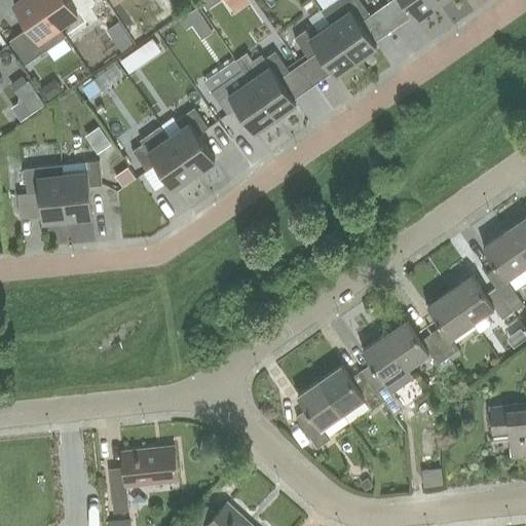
[(30,28),(10,42),(26,65),(66,37),(59,27),(59,28),(39,0),(20,0),(13,5),(30,28)]
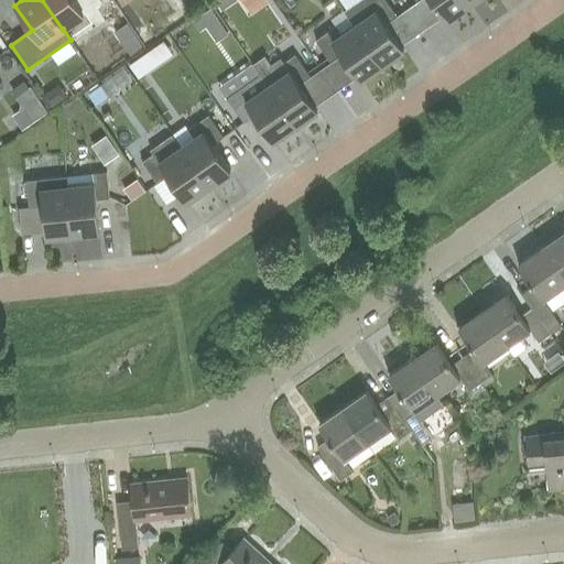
[(73,0),(42,0),(63,30),(63,29),(84,14),(73,0)]
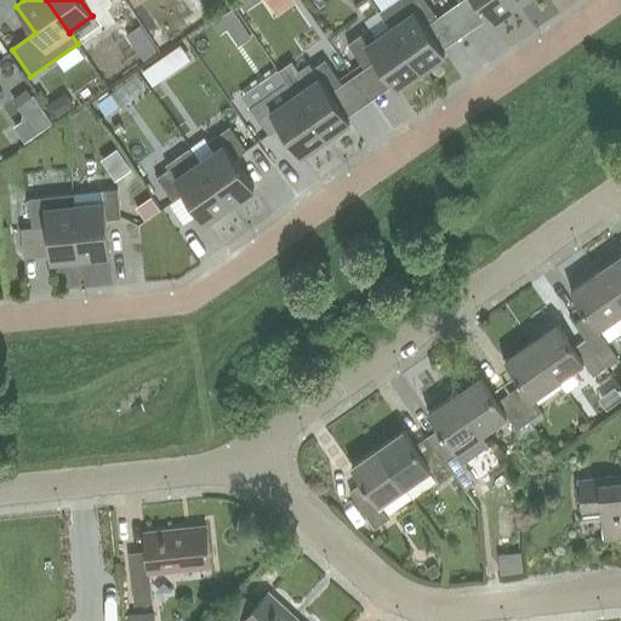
[(396,0),(380,12),(391,29),(421,72),(445,55),(426,27),(438,18),(425,0),(396,0)]
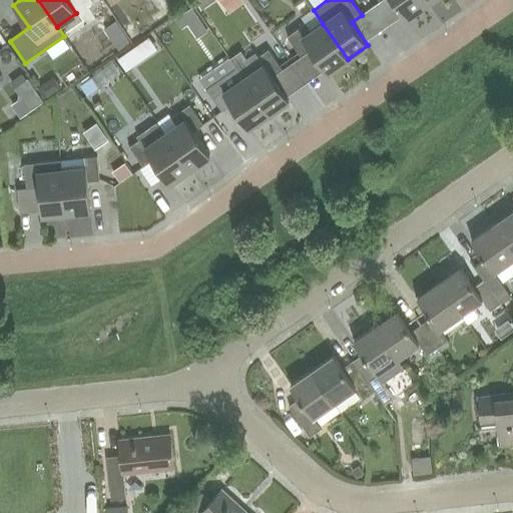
[(378,0),(380,2),(382,0),(393,0),(406,18),(426,4),(423,0),(378,0)]
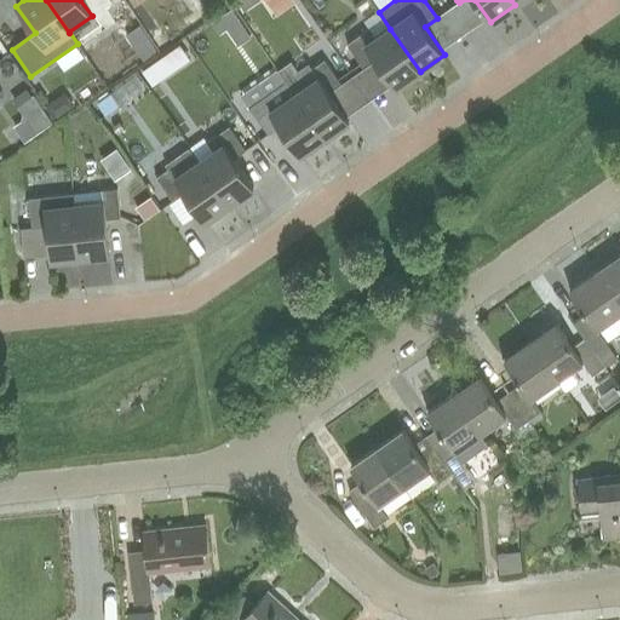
[(142,62),(155,53),(149,45),(148,44),(138,29),(125,38),(136,52),(142,62)]
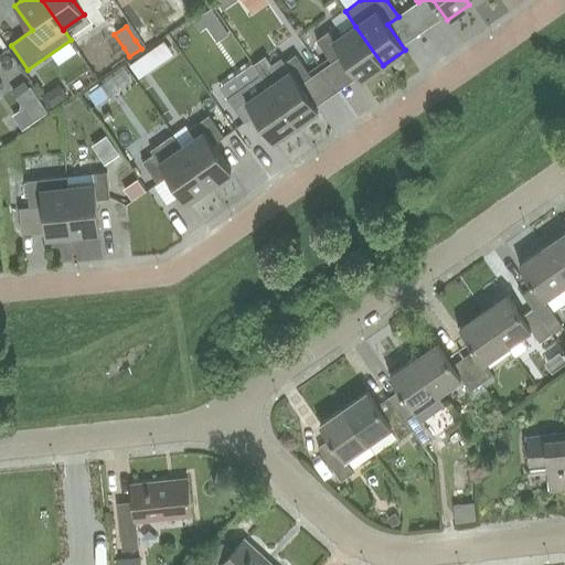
[(328,33),(317,41),(331,63),(342,55),(360,81),(383,65),(355,27),(342,35),(337,27),(328,33)]
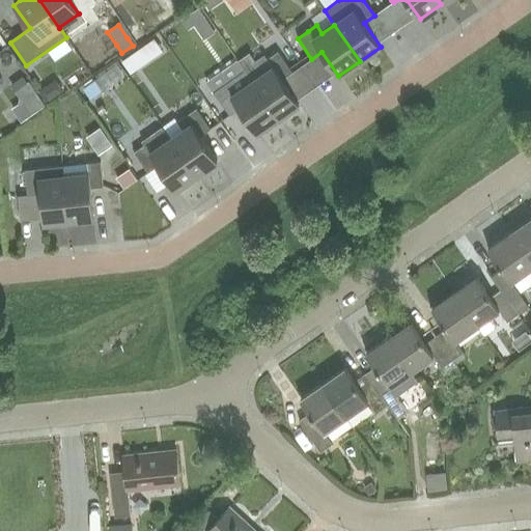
[(252,82),(278,118),(299,104),(282,80),(292,73),(278,52),(268,59),(273,67),(252,82)]
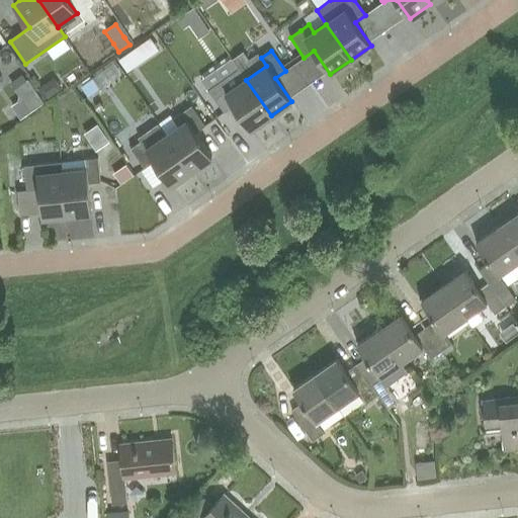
[(232,59),(201,80),(214,98),(225,91),(227,94),(246,80),(232,59)]
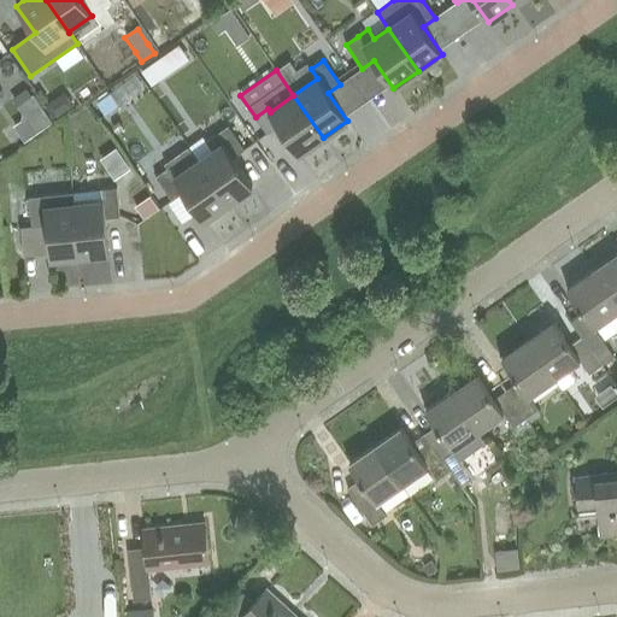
[(46,106),(56,119),(74,106),(65,93),(46,106)]
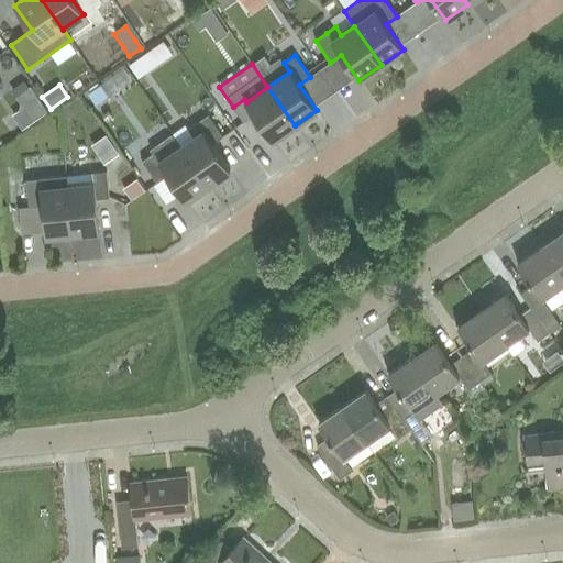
[(99,87),(87,96),(95,107),(107,99),(99,87)]
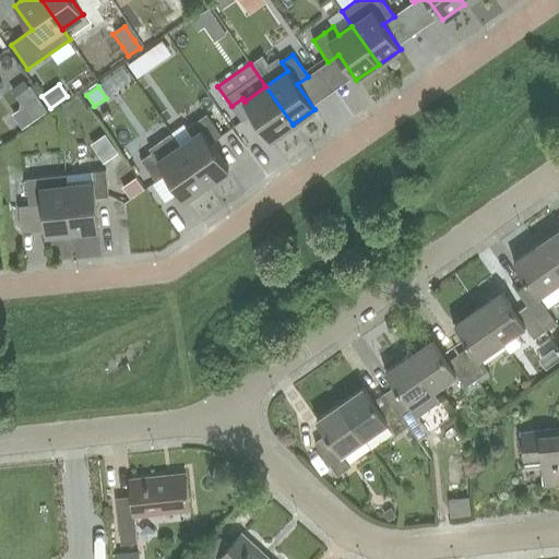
[(293,125),(265,86),(245,102),(242,98),(232,106),(242,122),(253,115),(271,140),(293,125)]
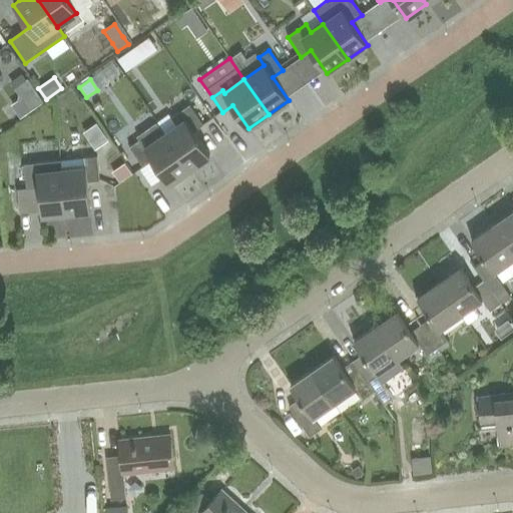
[(165,134),(189,169),(209,155),(193,132),(203,125),(190,105),(171,118),(177,126),(165,134)]
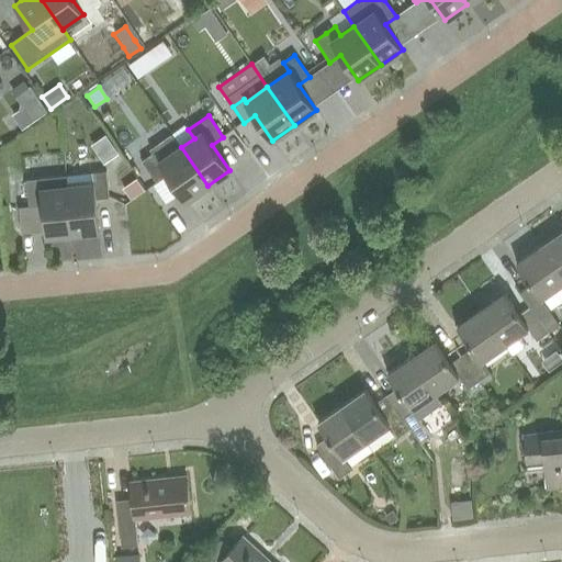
[(171,134),(150,149),(153,154),(159,163),(181,147),(171,134)]
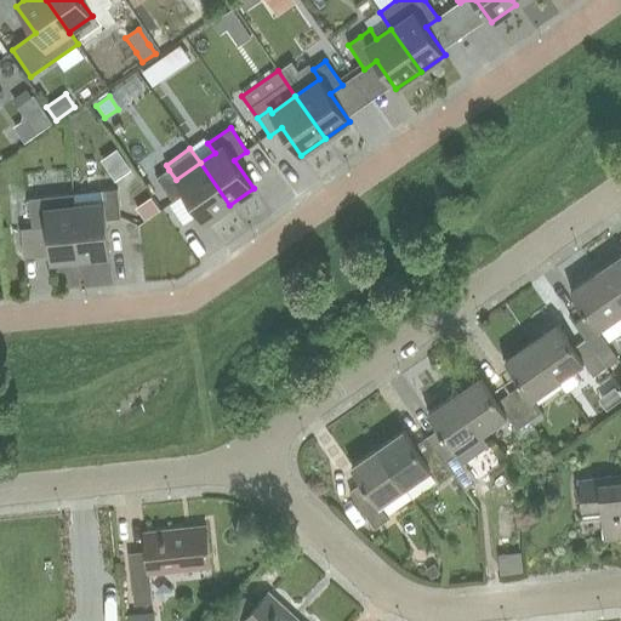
[(205,222),(229,205),(200,163),(176,180),(169,170),(157,178),(174,203),(186,194),(205,222)]
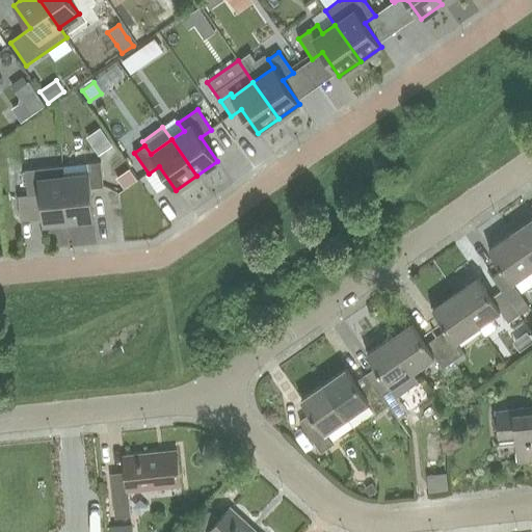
[(69,220),(94,218),(90,189),(103,187),(101,162),(86,164),(87,174),(63,177),(69,220)]
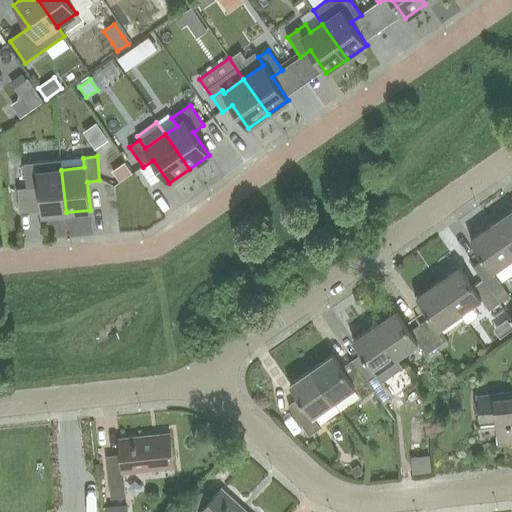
[(66,212),(61,170),(60,160),(24,164),(26,188),(39,187),(41,215),(66,212)]
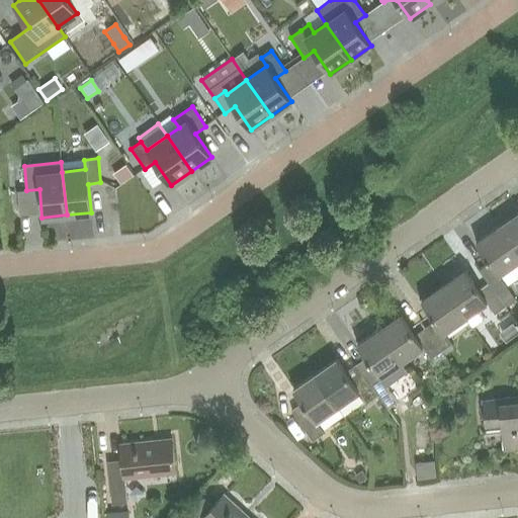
[(124,165),(113,173),(120,183),(133,175),(124,165)]
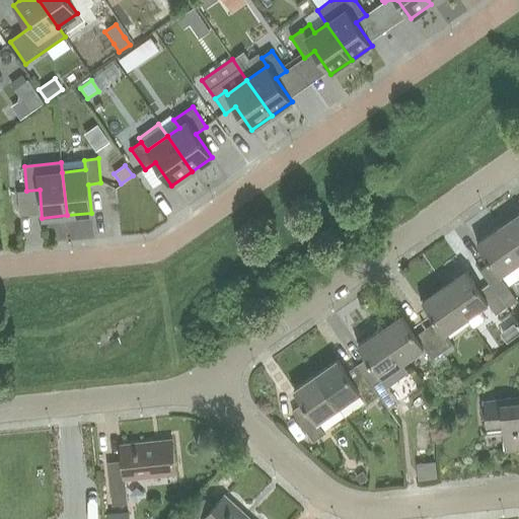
[(518,214),(500,228),(518,255),(518,214)]
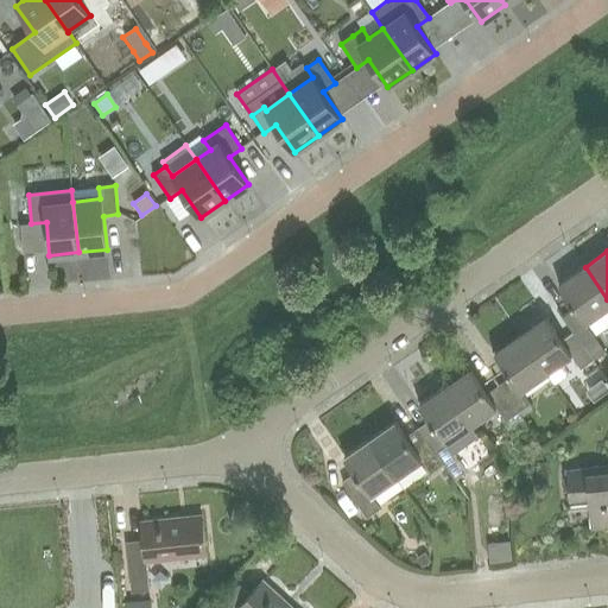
[(584,323),(607,305),(607,299),(586,267),(559,285),(575,309),(564,316),(575,331),(583,344),(594,336),(584,323)]
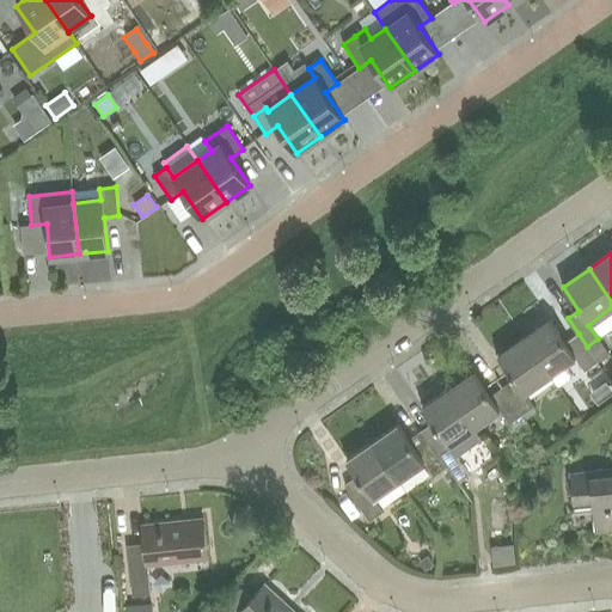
[(587,347),(579,334),(567,342),(551,319),(524,337),(551,375),(576,359),(585,372),(598,362),(592,353),(587,347)]
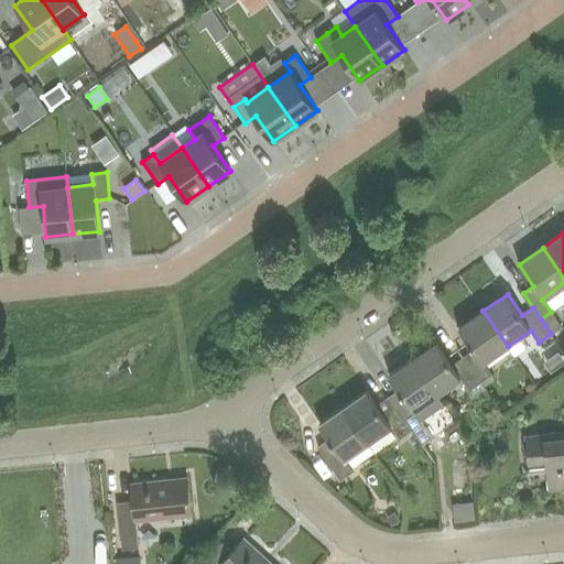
[(484,362),(508,346),(483,311),(459,327),(469,343),(458,350),(480,382),(492,375),(484,362)]
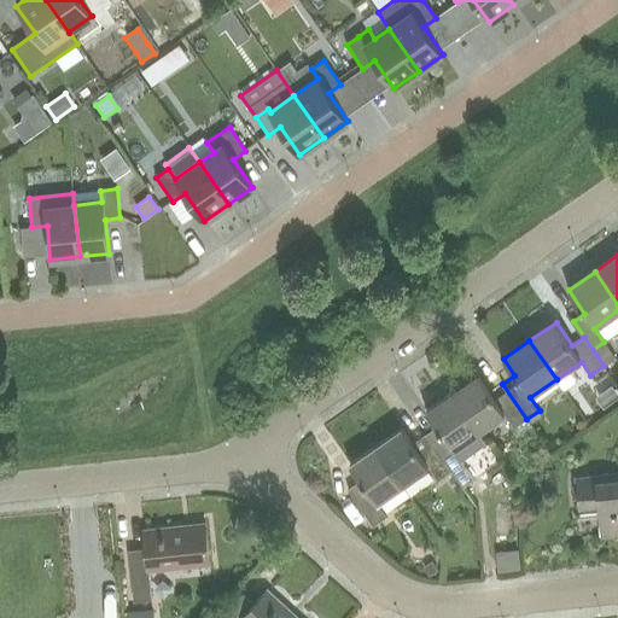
[(531,425),(526,419),(502,384),(490,391),(479,375),(452,394),(479,432),(503,415),(517,435),(531,425)]
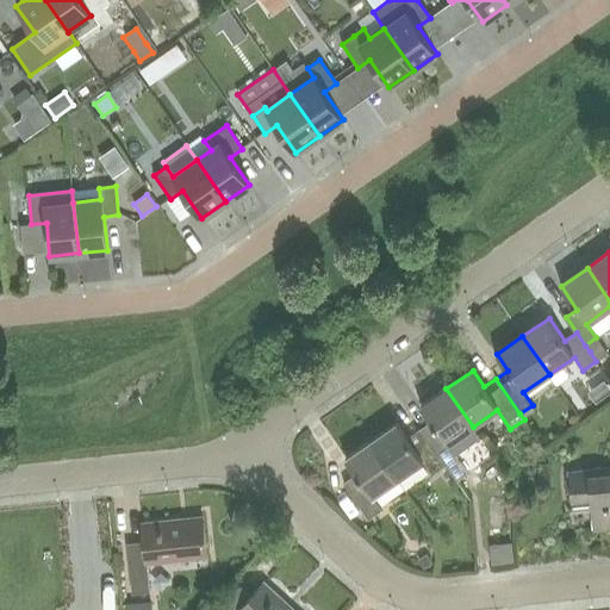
[(448,444),(473,427),(446,388),(421,406),(431,423),(421,430),(444,466),(456,481),(467,474),(448,444)]
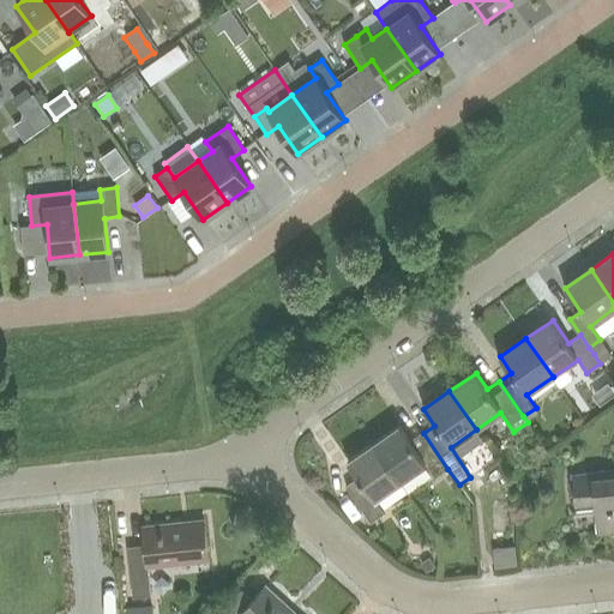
[(447,469),(423,433),(411,441),(399,426),(373,444),(401,482),(425,464),(434,479),(447,469)]
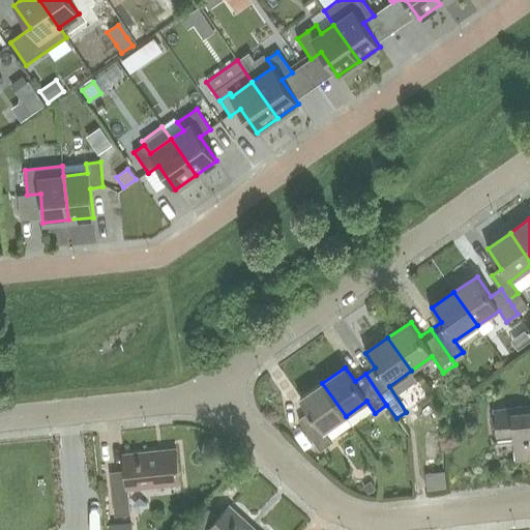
[(323,432),(346,416),(322,383),(300,399),(310,412),(297,420),(319,450),(330,443),(323,432)]
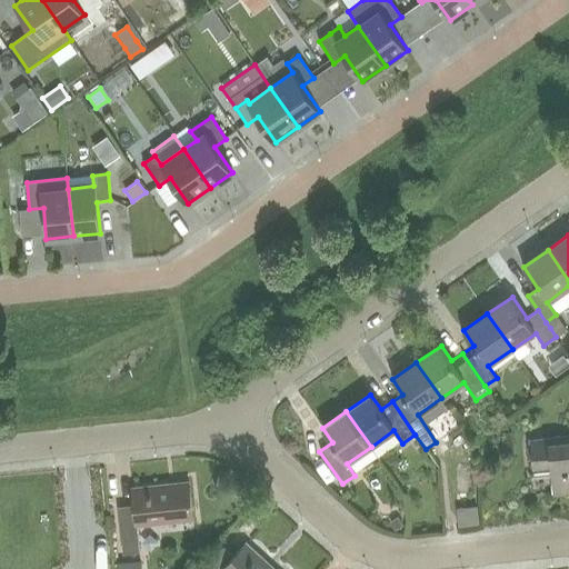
[(568,436),(531,440),(535,477),(552,476),(553,495),(568,492),(568,436)]
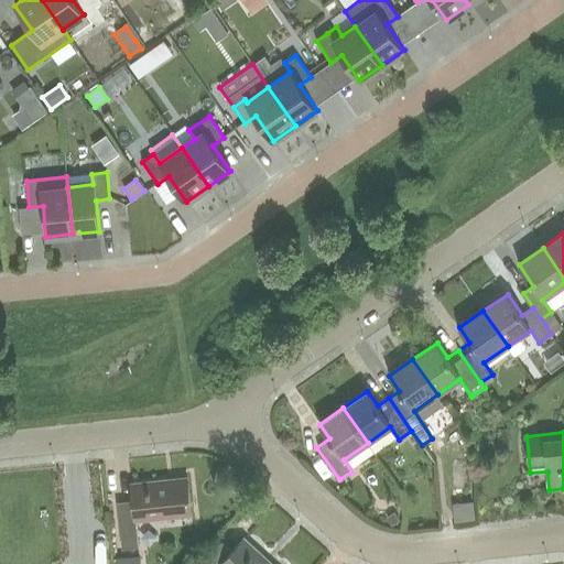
[(136,521),(191,514),(186,478),(130,484),(132,501),(117,503),(122,550),(138,549),(136,521)]
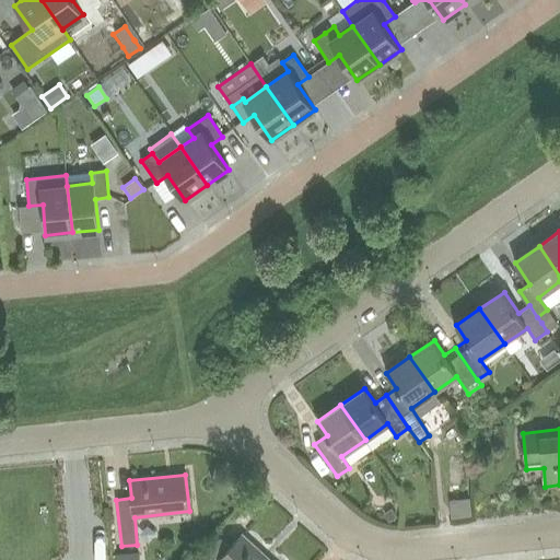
[(392,509),(384,514),(388,522),(397,517),(392,509)]
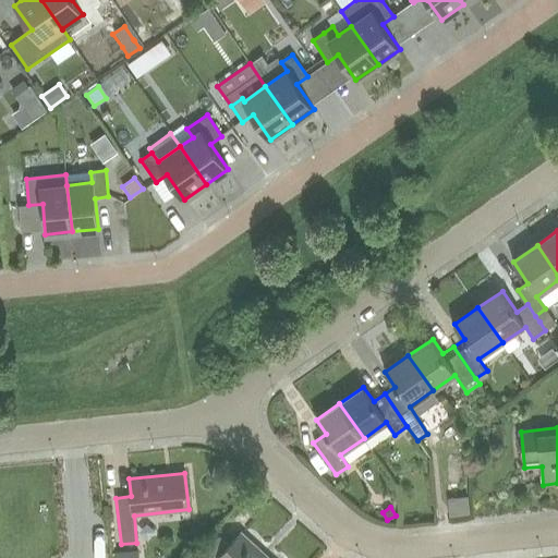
[(269,557),(240,532),(229,544),(219,535),(202,555),(204,557),(269,557)]
